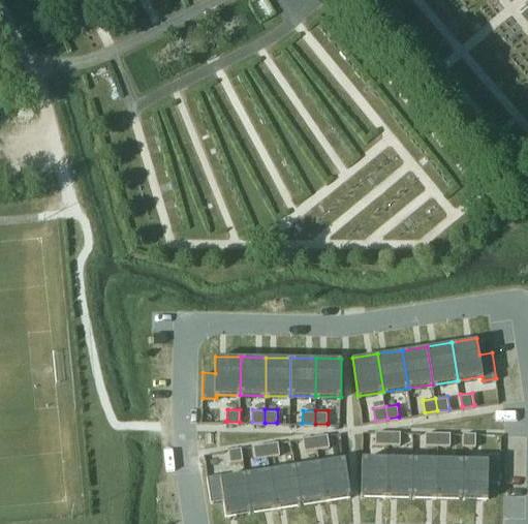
[(376,430),(375,442),(387,442),(389,430),(376,430)]
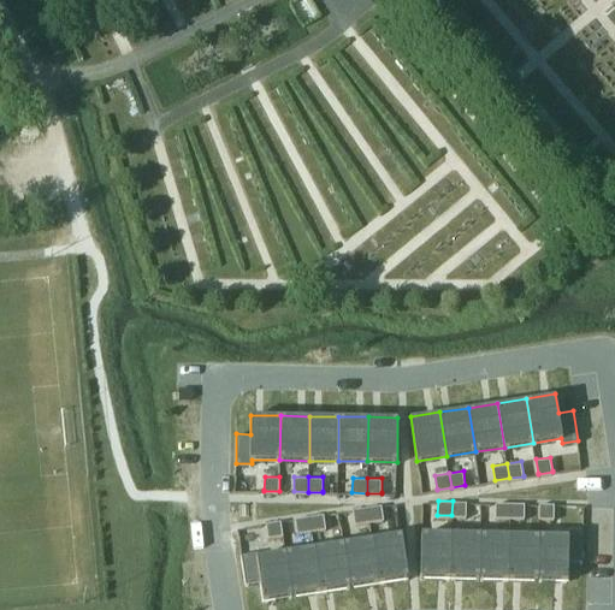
[(453,501),(451,515),(466,515),(467,502),(467,501),(453,501)]
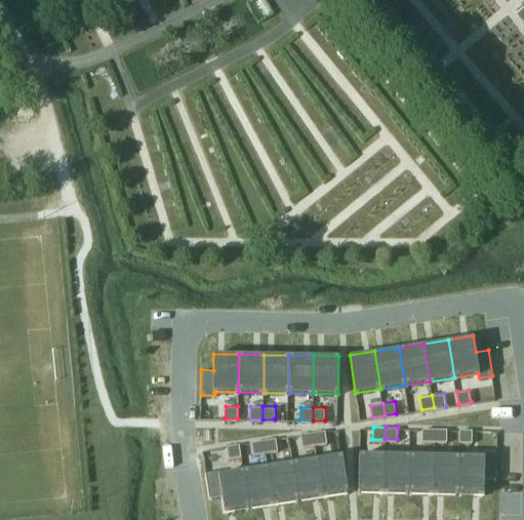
[(422,428),(422,440),(435,440),(435,428),(422,428)]
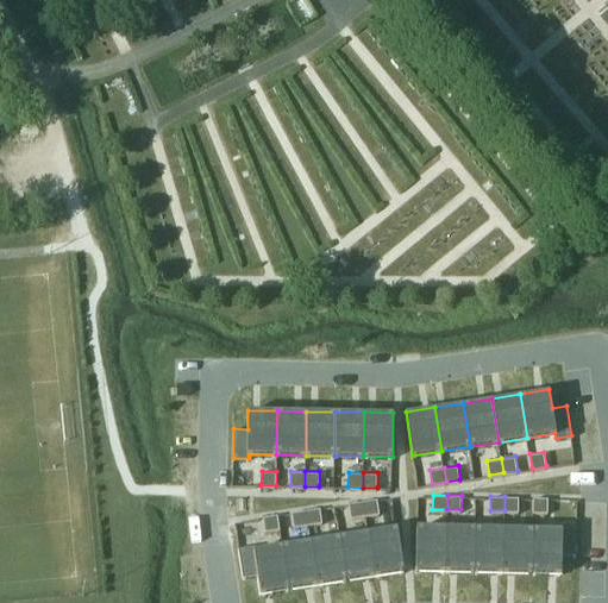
[(505,496),(505,510),(519,510),(519,497),(519,496),(505,496)]
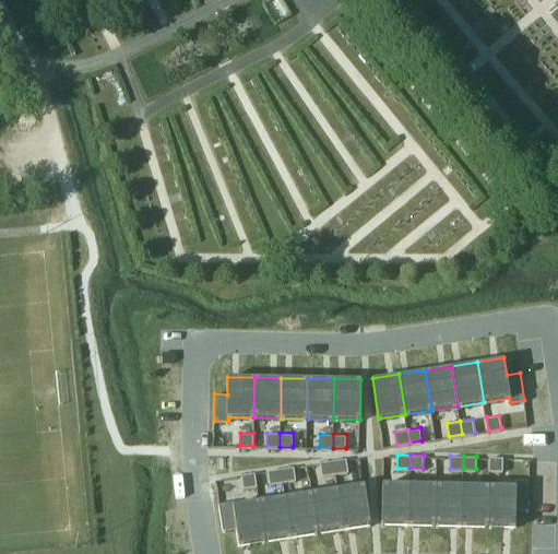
[(489,457),(489,470),(502,470),(503,457),(489,456),(489,457)]
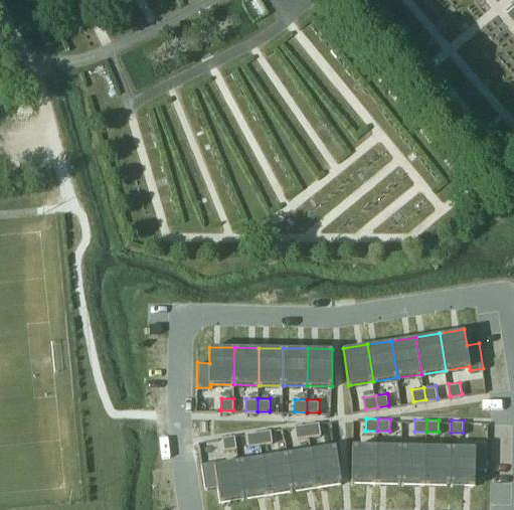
[(319,421),(307,423),(309,436),(321,434),(319,421)]
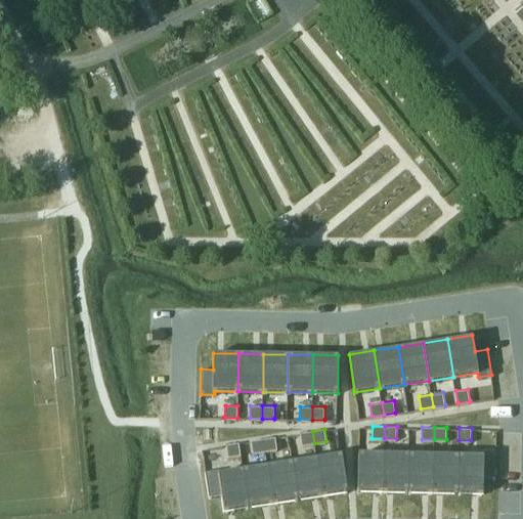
[(312,431),(300,432),(300,433),(302,445),(314,443),(312,431)]
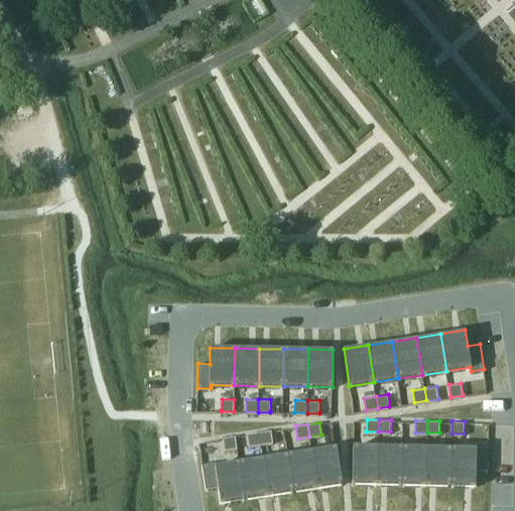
[(271,429),(259,431),(261,443),(273,441),(271,430),(271,429)]
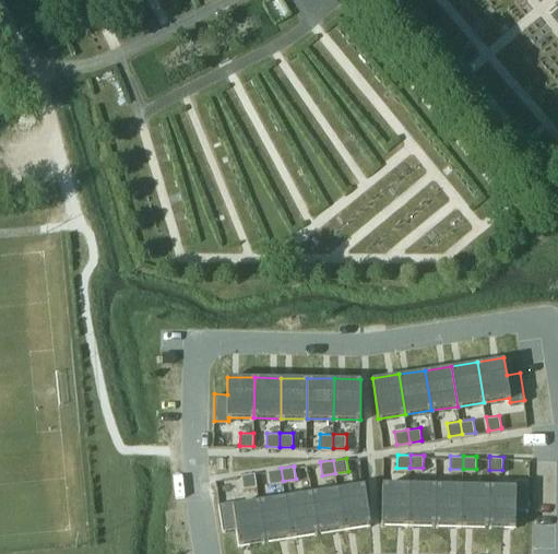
[(281,468),(268,470),(270,483),(283,481),(281,468)]
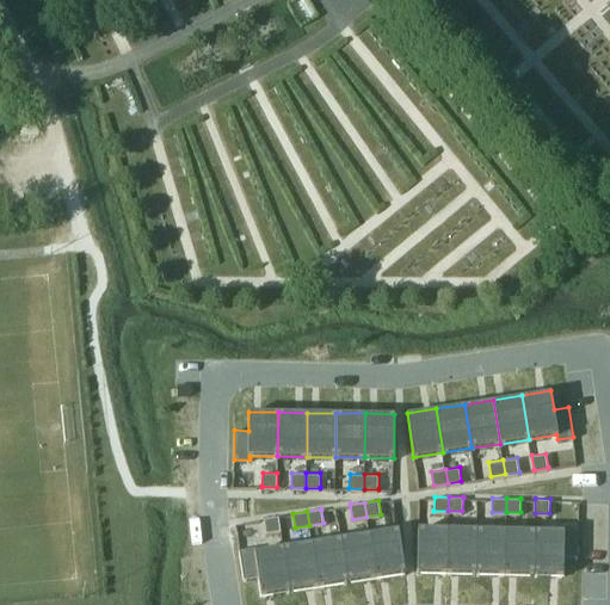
[(278,516),(264,518),(266,532),(281,530),(278,516)]
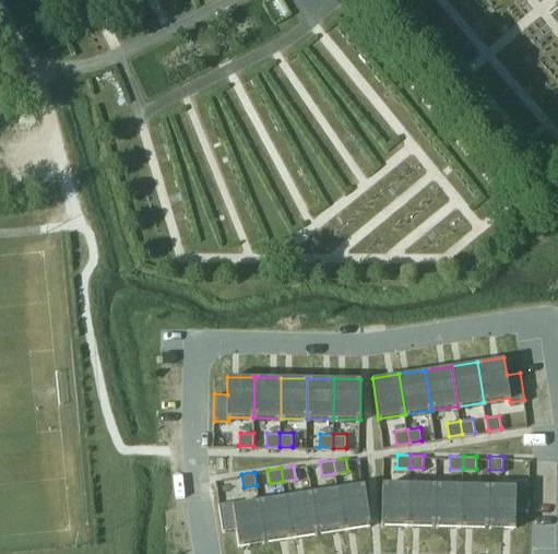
[(489,484),(488,525),(515,526),(515,508),(529,508),(530,481),(515,481),(514,485),(489,484)]
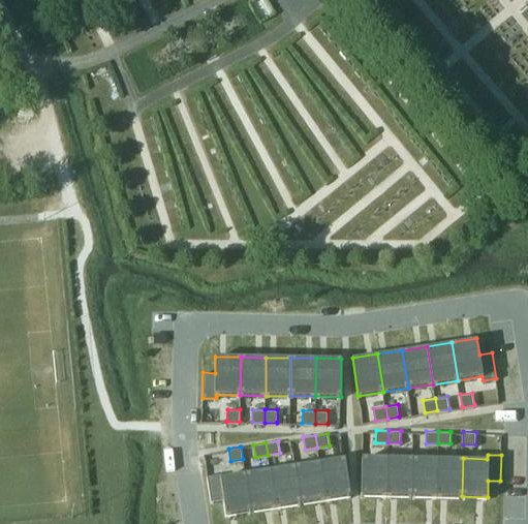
[(362,456),(362,495),(386,495),(387,457),(362,456)]
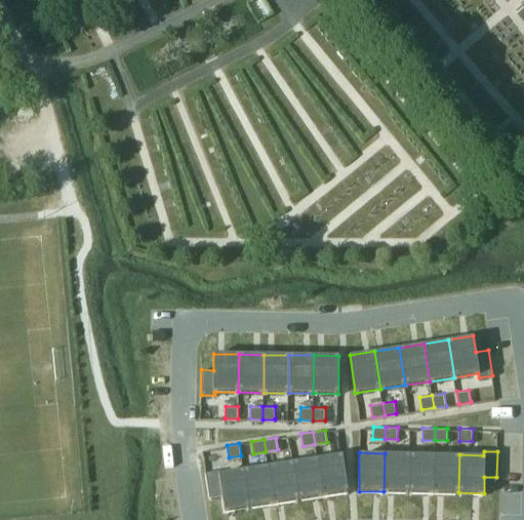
[(385,453),(384,491),(409,491),(409,454),(385,453)]
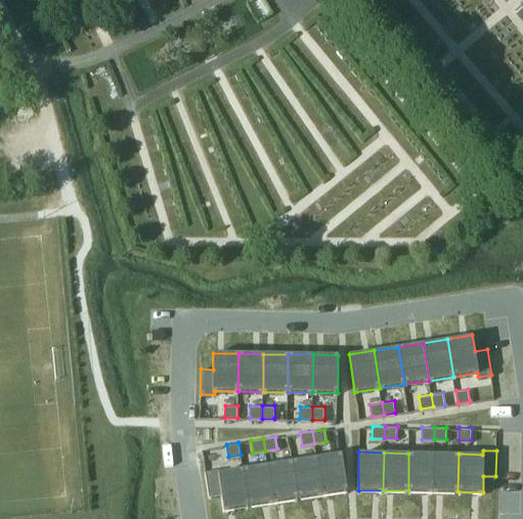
[(342,453),(316,457),(322,494),(347,490),(342,453)]
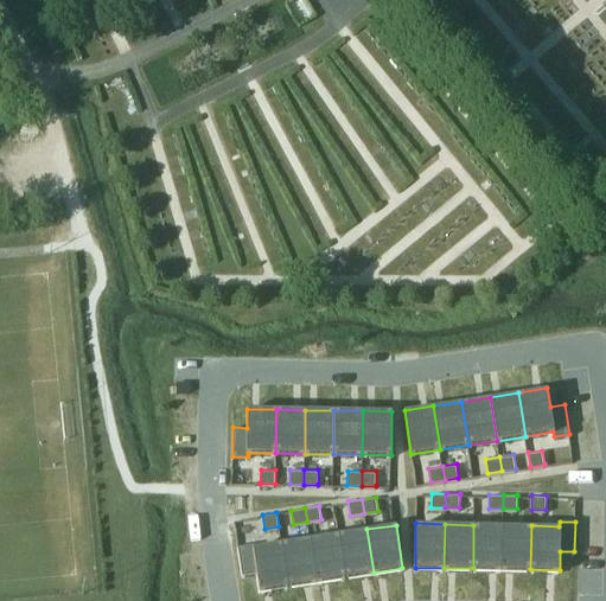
[(473,525),(473,568),(502,569),(503,525),(473,525)]
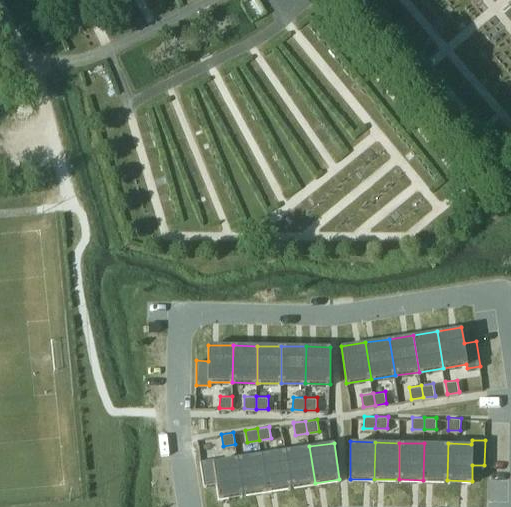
[(424,443),(423,480),(447,480),(448,443),(424,443)]
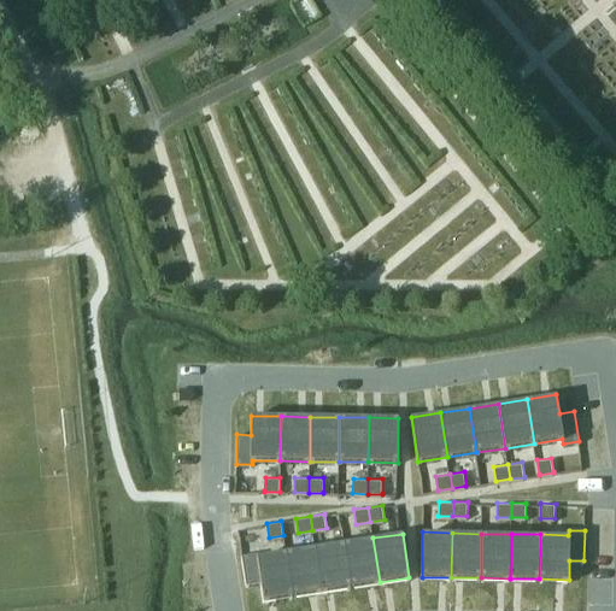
[(373,538),(345,542),(351,587),(380,582),(373,538)]
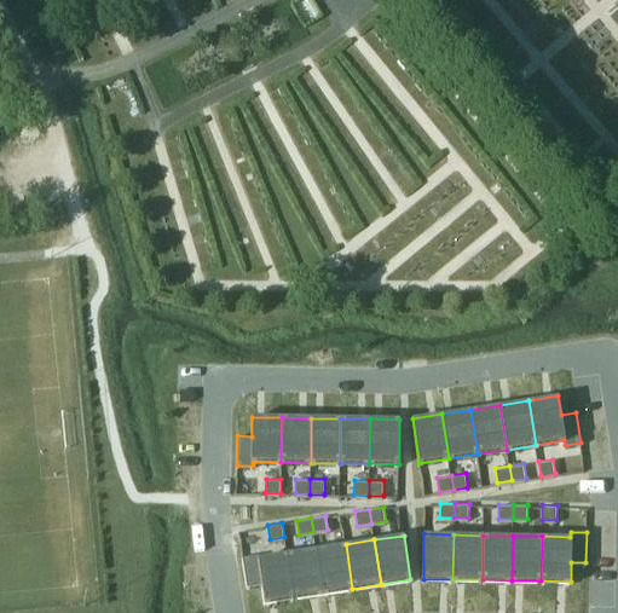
[(345,544),(316,549),(323,593),(352,589),(346,544),(345,544)]
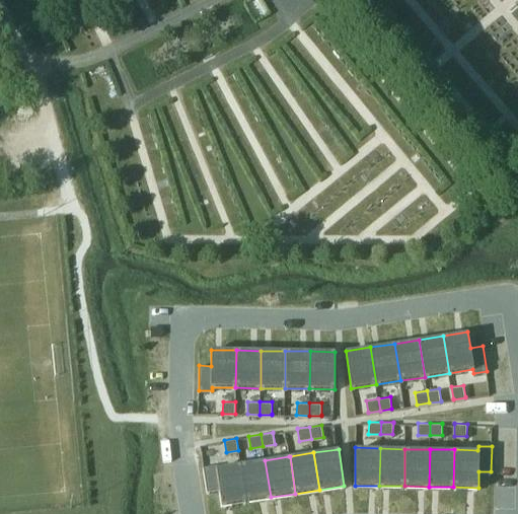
[(265,460),(240,464),(246,501),(271,497),(265,460)]
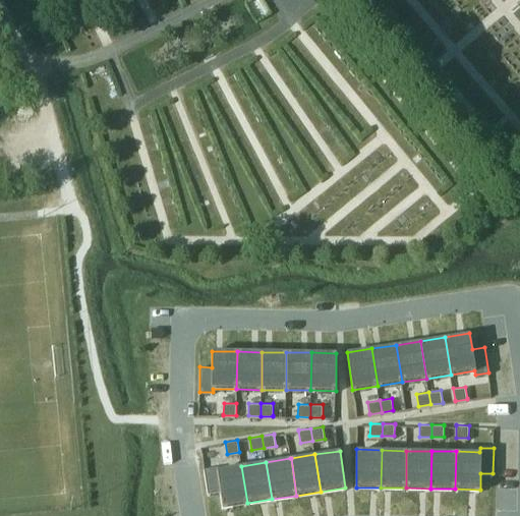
[(217,465),(205,467),(208,493),(220,492),(223,507),(247,503),(241,466),(218,469),(217,465)]
